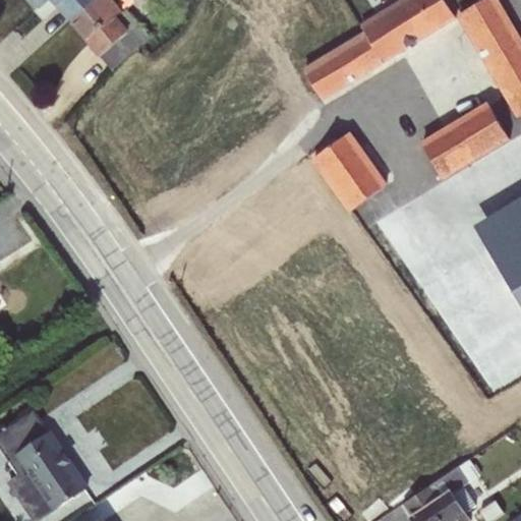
[(52,0),(71,20),(94,0),(32,0),(38,6),(45,0),(52,0)]
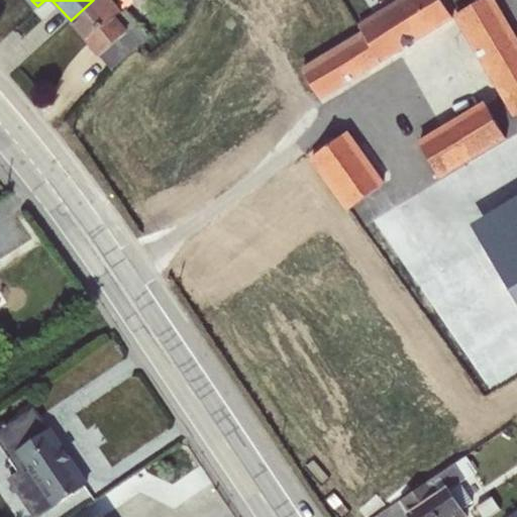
[(93,0),(71,20),(100,56),(137,24),(119,3),(122,0),(162,0),(167,5),(173,0),(93,0)]
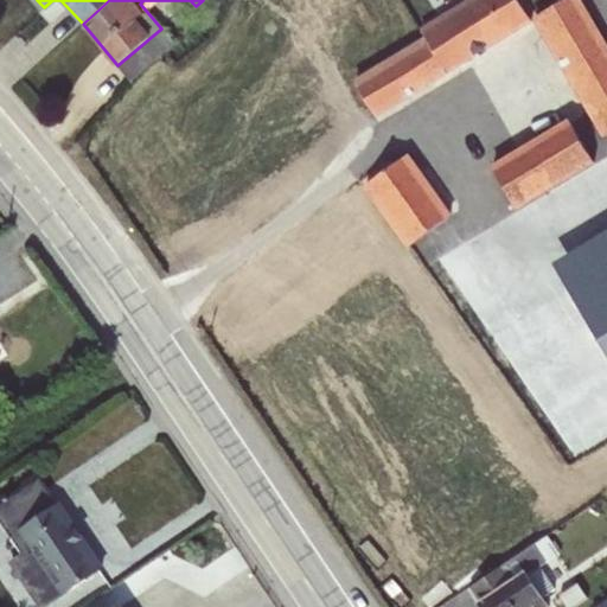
[(423,37),(353,80),(377,117),(531,21),(517,0),(466,0),(420,29),(423,37)]
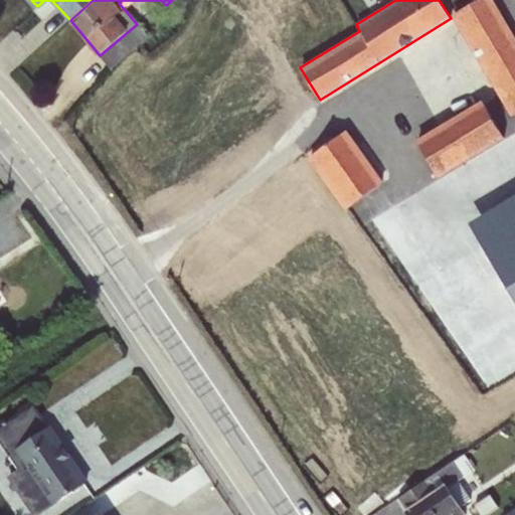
[(440,178),(396,205),(420,245),(463,220),(514,306),(514,0),(476,0),(451,15),(498,95),(484,104),(482,101),(415,141),(440,178)]
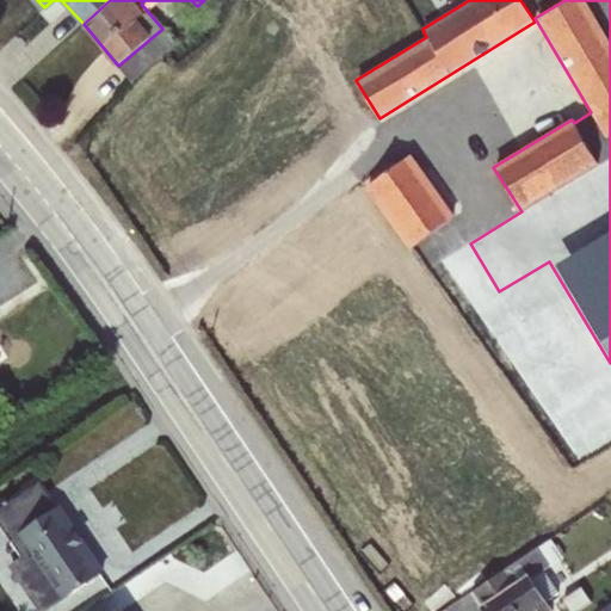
[(162,29),(118,66),(131,82),(176,44),(162,29)]
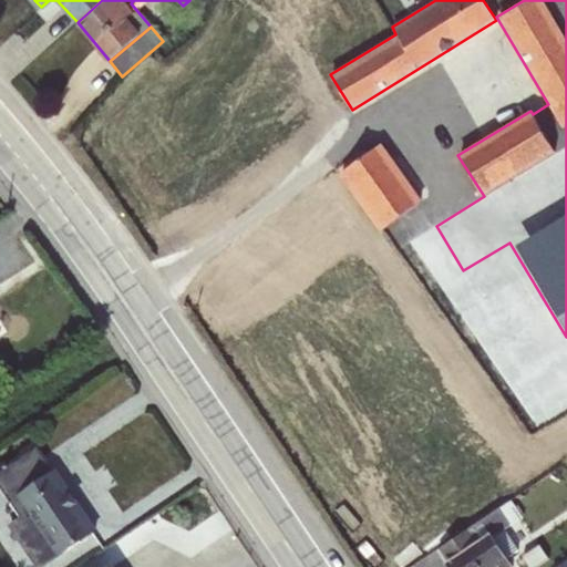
[(381,144),(338,174),(379,233),(422,200),(381,144)]
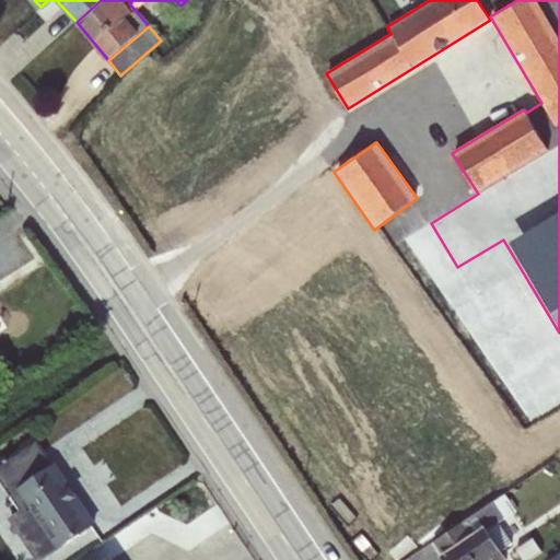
[(0,480),(21,510),(8,518),(34,559),(41,559),(93,525),(33,438),(0,457),(0,480)]
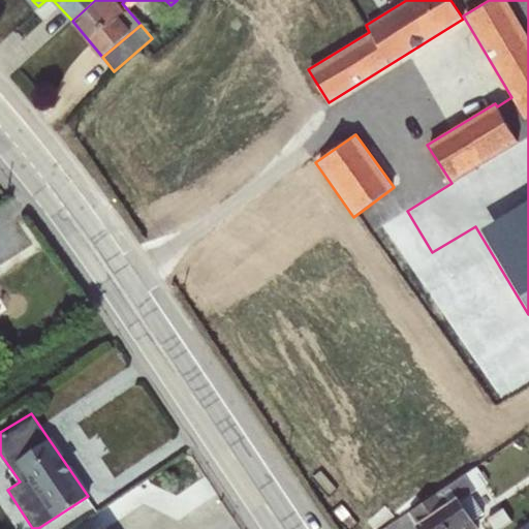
[(477,467),(409,512),(419,528),(477,528),(478,528),(472,521),(484,514),(470,494),(488,484),(477,467)]
